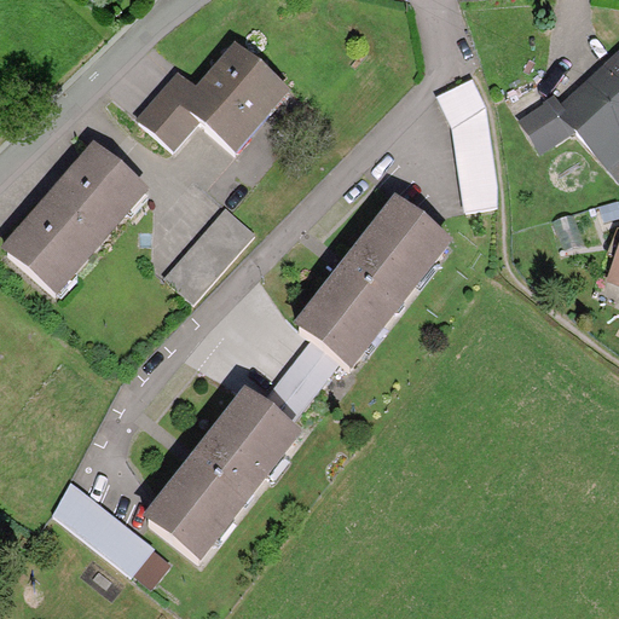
[(167,91),(195,116),(224,143),(278,84),(235,45),(194,91),(173,73),(161,86),(167,91)]
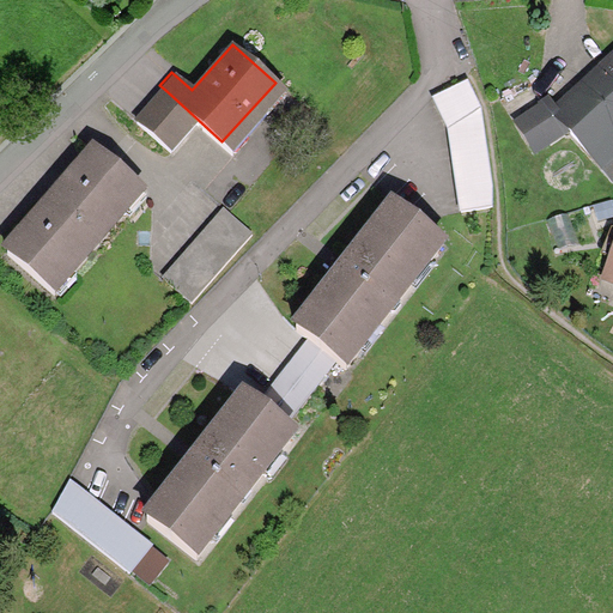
[(612,82),(612,53),(599,66),(612,82)]
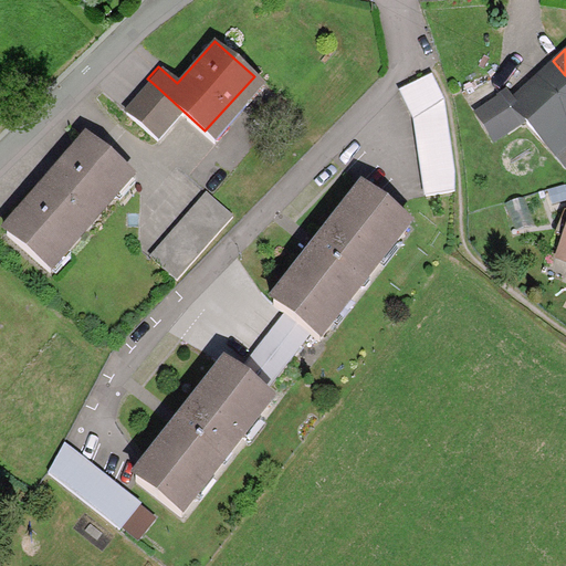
[(565,75),(553,61),(510,101),(519,111),(552,148),(565,135),(565,75)]
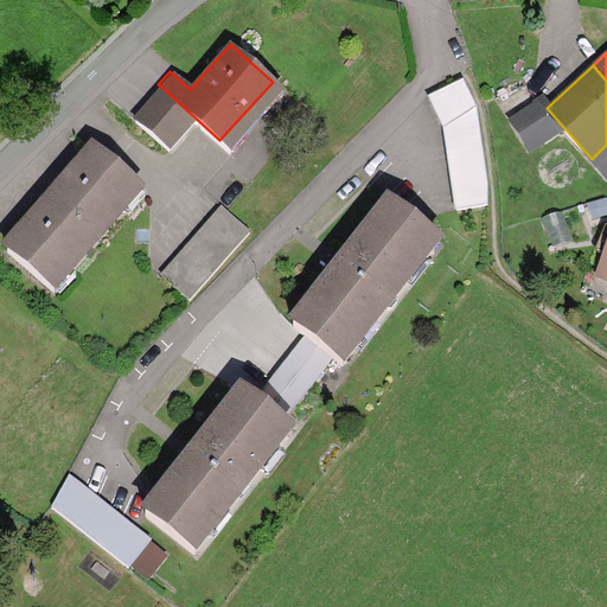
[(462,77),(427,91),(443,120),(453,202),(485,198),(475,108),(462,77)]
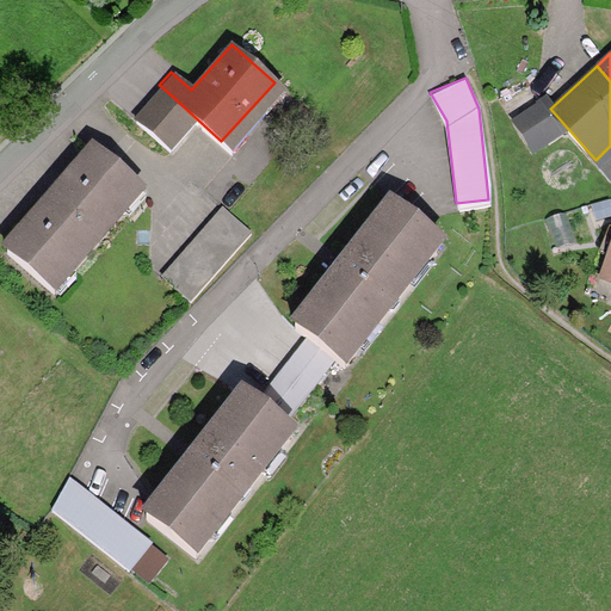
[(192,115),(165,90),(139,118),(166,143),(192,115)]
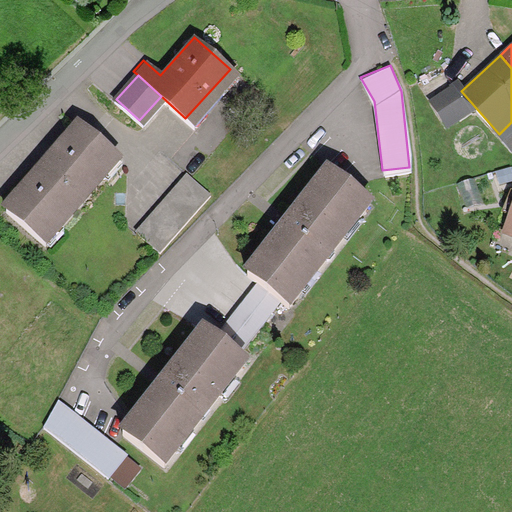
[(451,80),(429,100),(446,120),(469,100),(461,91),(451,80)]
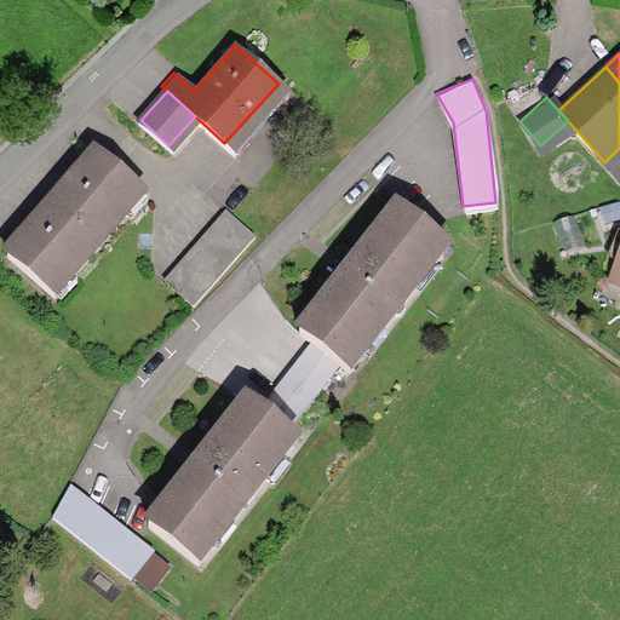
[(142,187),(95,144),(57,187),(53,184),(40,200),(45,205),(5,248),(50,288),(142,187)]
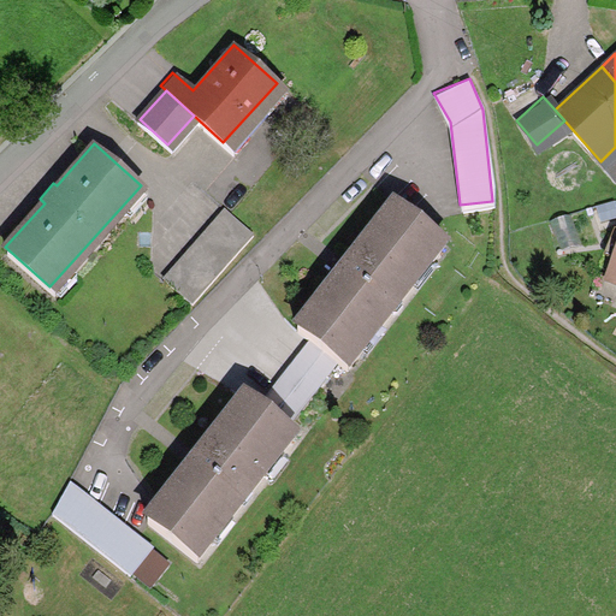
[(444,237),(394,199),(294,327),(307,337),(333,357),(345,366),(444,237)]
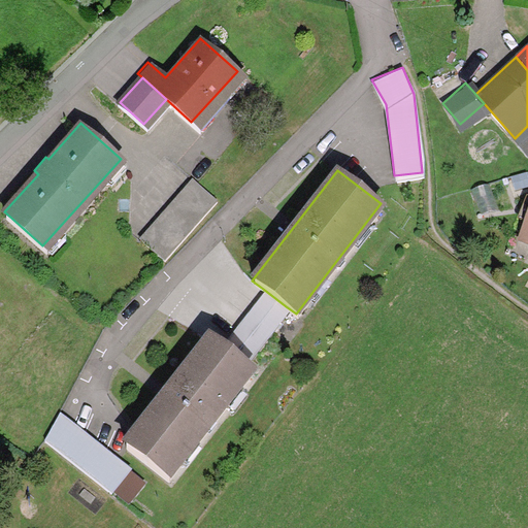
[(213,194),(192,174),(141,233),(163,252),(213,194)]
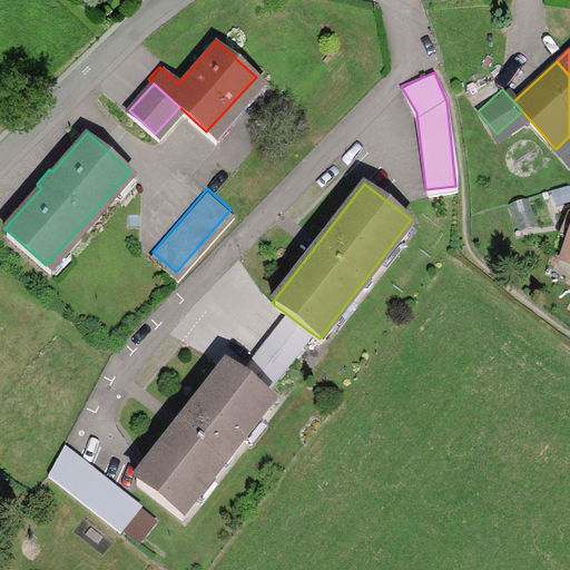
[(257,347),(282,366),(308,331),(284,312),(257,347)]
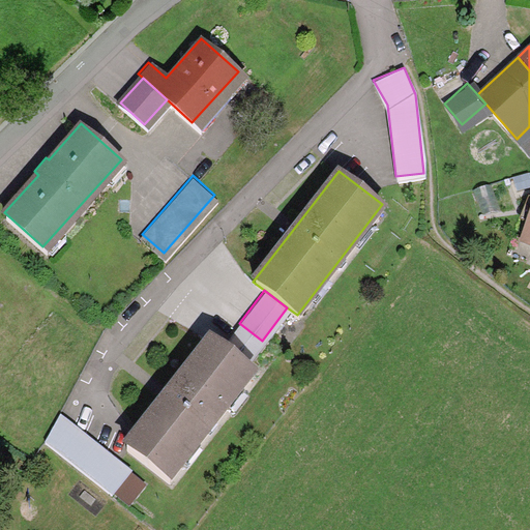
[(262,341),(239,323),(222,346),(244,362),(262,341)]
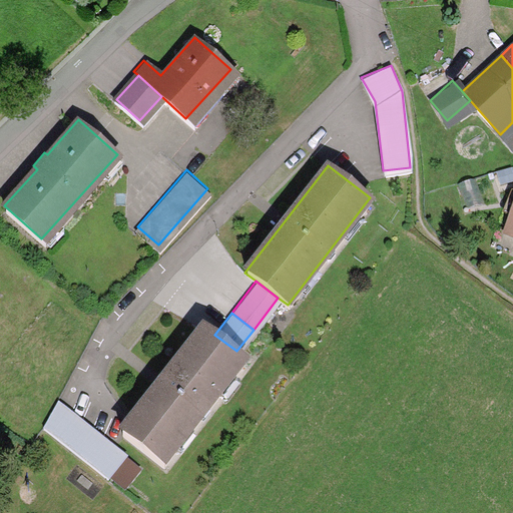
[(214,335),(203,326),(121,432),(163,464),(245,358),(236,351),(214,335)]
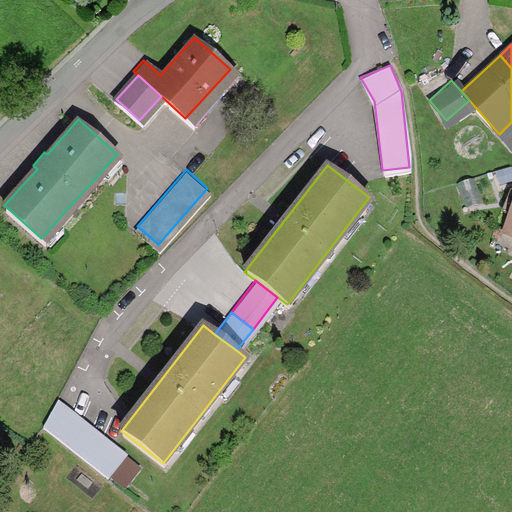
[(110,469),(124,451),(56,396),(40,420),(106,473),(110,469)]
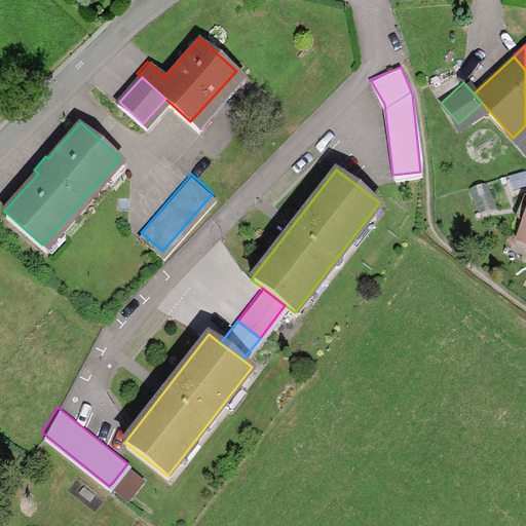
[(127,463),(113,482),(125,491),(140,474),(127,463)]
